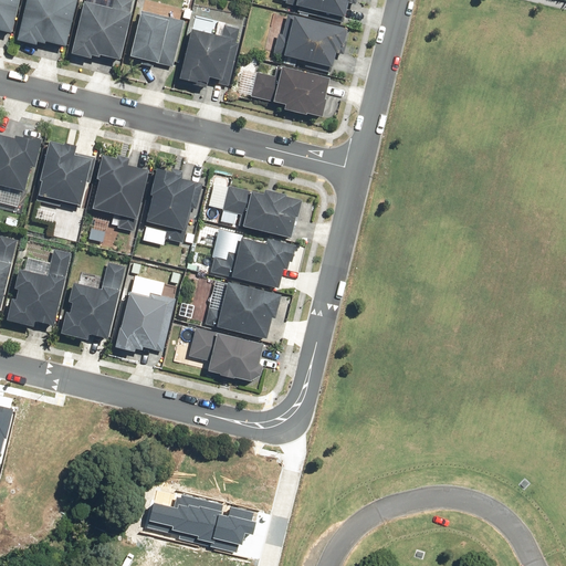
[(0,0),(0,29),(13,32),(20,0),(0,0)]
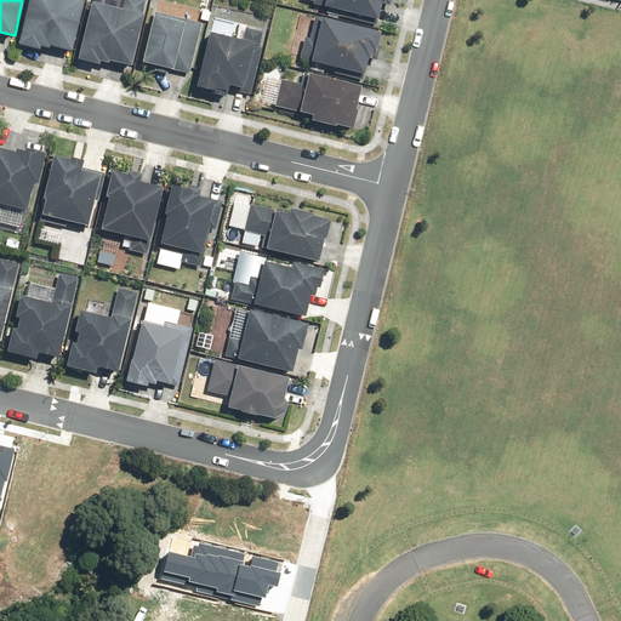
[(30,0),(22,44),(43,49),(44,45),(52,47),(52,45),(75,50),(85,0),(30,0)]
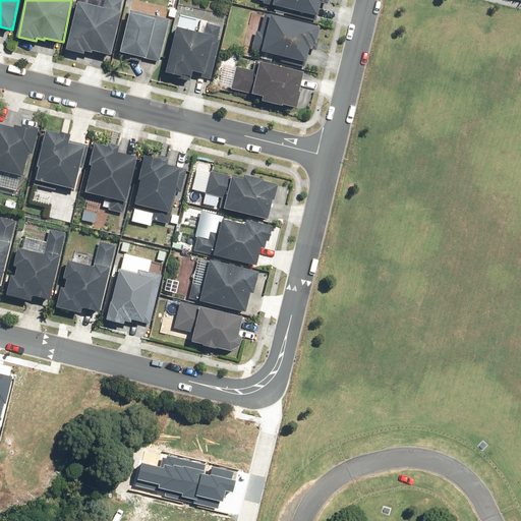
[(105,0),(105,5),(79,0),(69,49),(85,53),(87,50),(94,52),(94,50),(113,54),(122,10),(121,10),(123,0),(105,0)]
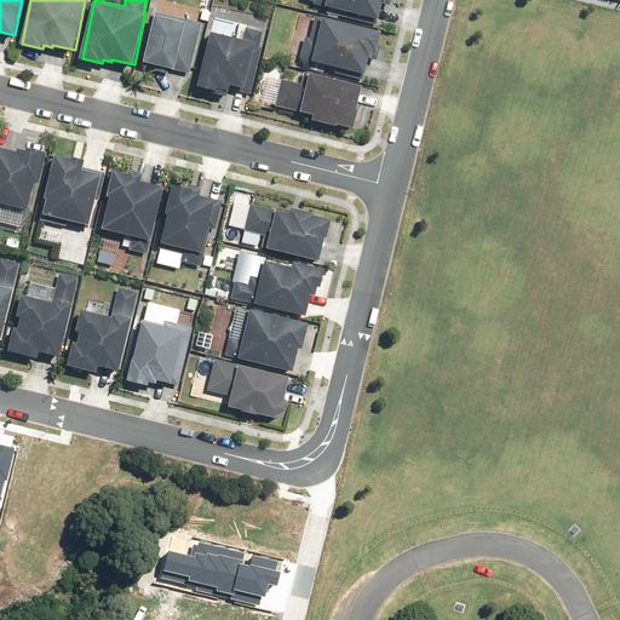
[(315,0),(314,4),(326,6),(326,5),(380,18),(384,1),(388,3),(388,0),(315,0)]
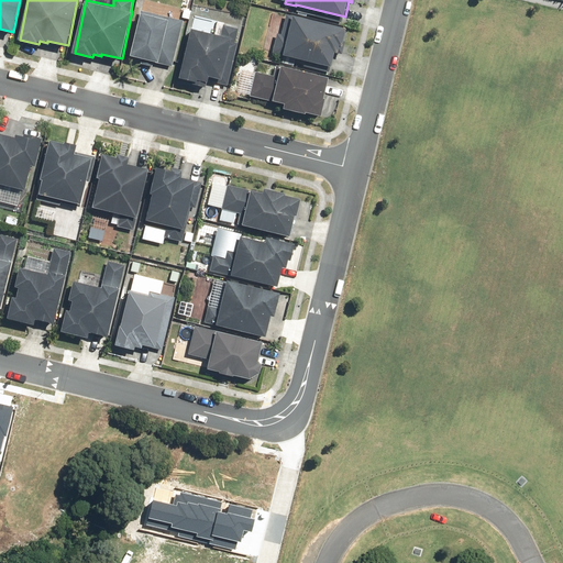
[(185,20),(142,10),(131,55),(158,62),(158,63),(174,66),(185,20)]
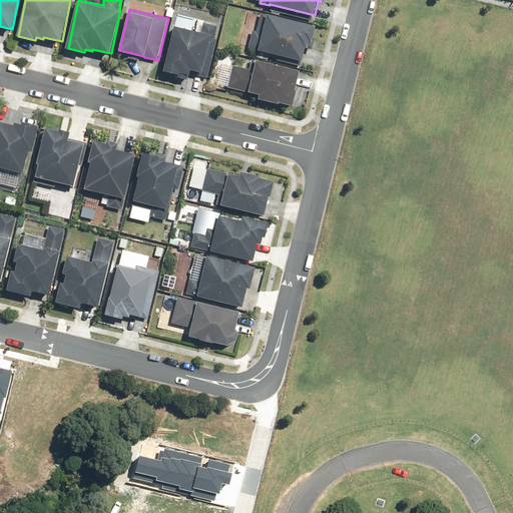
[(313,41),(317,24),(262,12),(258,30),(253,29),(249,49),(259,51),(259,50),(304,60),(307,47),(309,47),(311,40),(313,41)]
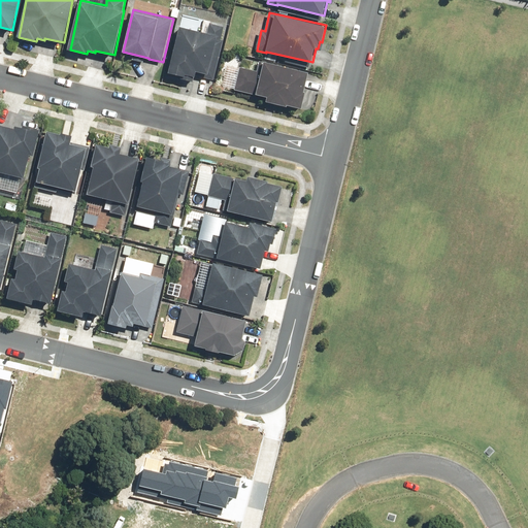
[(222,39),(225,26),(210,23),(208,32),(180,26),(170,73),(185,77),(185,79),(194,81),(195,76),(196,77),(197,71),(208,74),(207,78),(215,79),(224,40),(222,39)]
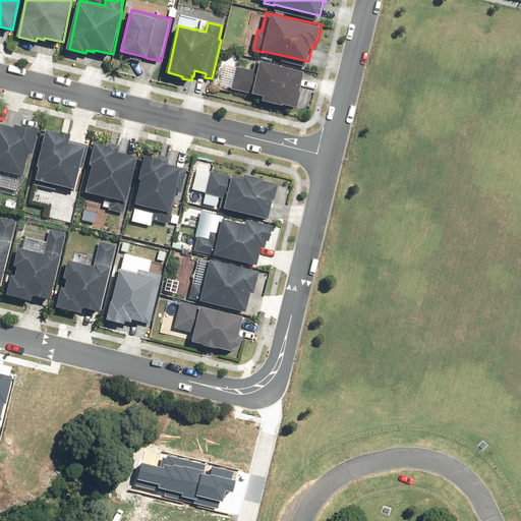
[(285,104),(298,107),(302,90),(301,90),(305,69),(262,59),(261,61),(256,60),(254,69),(237,66),(232,89),(253,94),(253,93),(264,96),(263,100),(284,105),(285,104)]
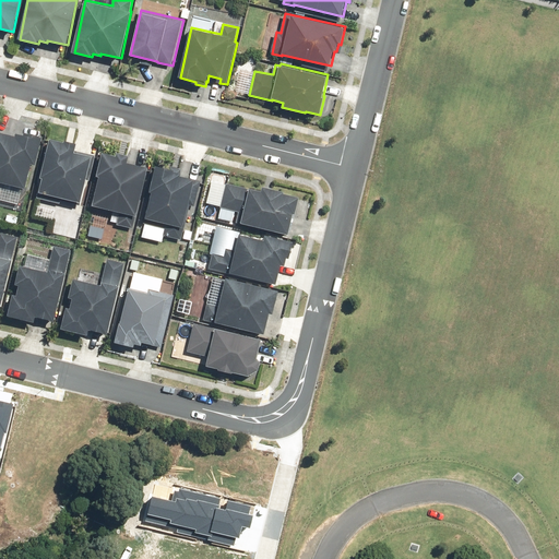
[(0,131),(0,187),(1,182),(26,188),(33,164),(36,165),(43,137),(25,132),(24,134),(18,132),(16,135),(0,131)]
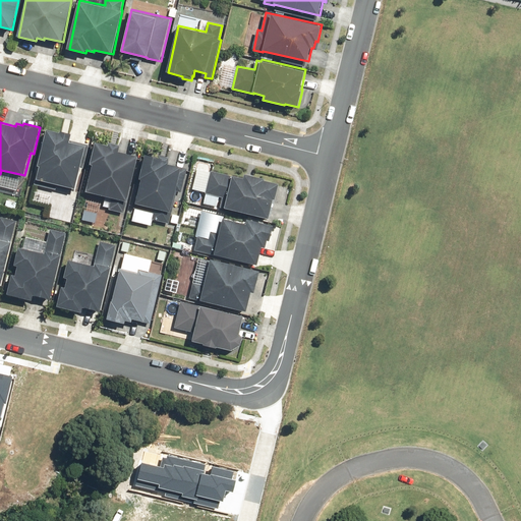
[(41,166),(38,179),(76,188),(81,168),(83,169),(90,145),(71,139),(72,132),(60,130),(60,131),(48,128),(39,166),(41,166)]
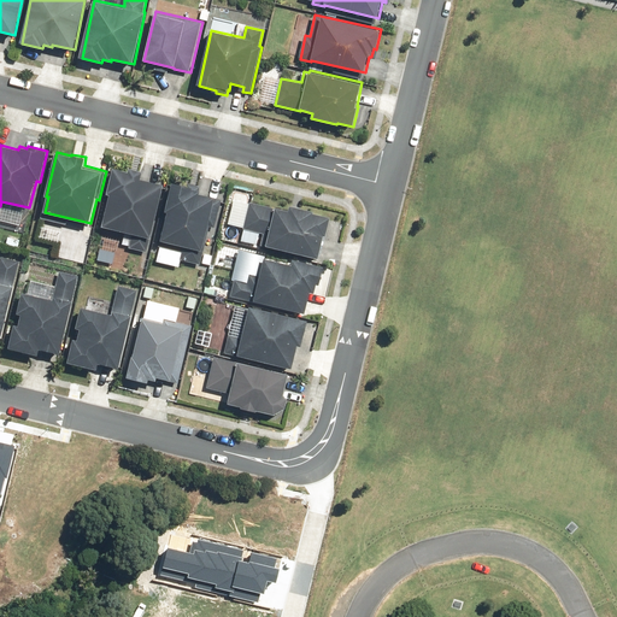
[(147,252),(164,184),(141,178),(144,170),(130,168),(129,171),(115,168),(107,194),(111,194),(103,227),(133,234),(129,248),(147,252)]
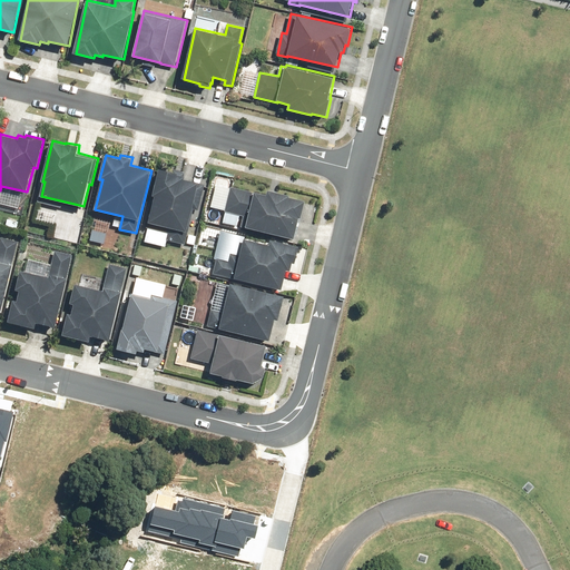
[(156,196),(149,222),(188,232),(194,209),(198,210),(205,184),(199,183),(199,182),(185,178),(186,176),(185,176),(186,172),(174,168),(173,170),(160,168),(154,196),(156,196)]
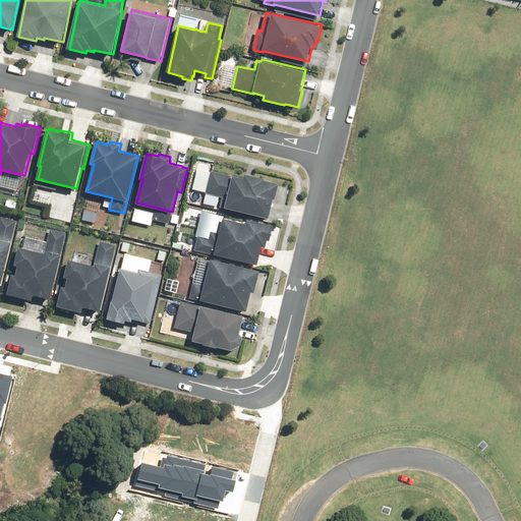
[(276,199),(280,182),(266,179),(266,177),(245,173),(244,177),(233,174),(233,175),(211,170),(206,193),(222,197),(220,207),(270,218),(275,199),(276,199)]
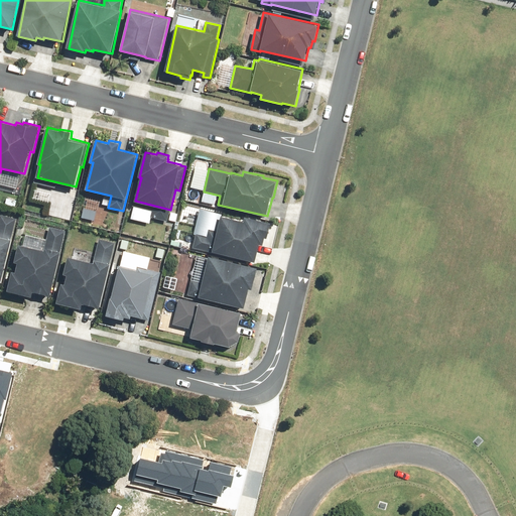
[(0,282),(1,283),(16,219),(1,215),(0,218),(0,282)]
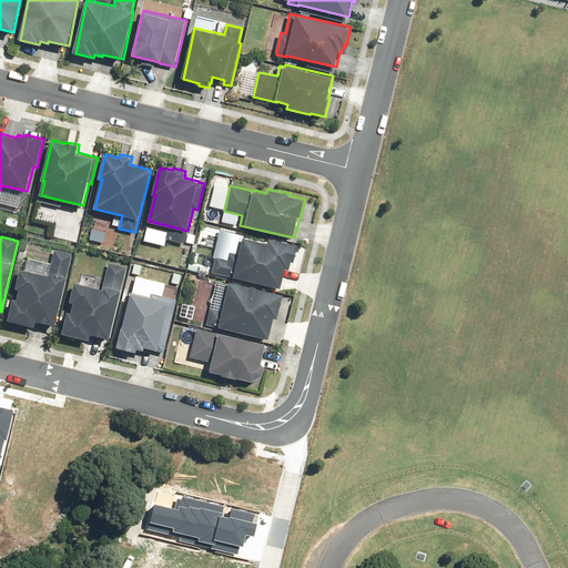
[(295,262),(298,245),(270,237),(269,243),(243,236),(240,254),(230,252),(227,259),(216,256),(213,273),(282,288),(286,269),(291,270),(292,262),(295,262)]
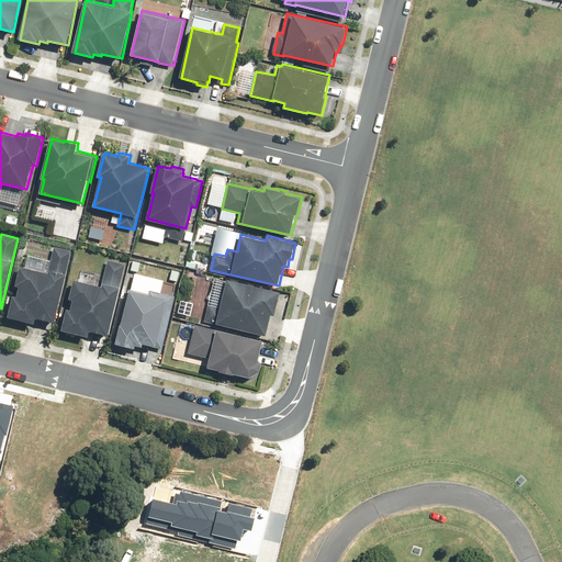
[(55,322),(72,250),(55,247),(48,272),(21,266),(17,285),(20,287),(18,295),(14,295),(9,316),(35,323),(37,317),(55,322)]
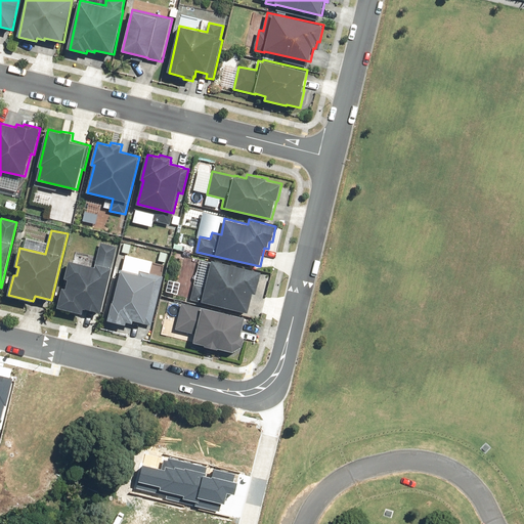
[(101,312),(118,246),(101,243),(95,266),(70,260),(66,278),(69,279),(67,289),(63,288),(59,307),(83,313),(85,308),(101,312)]
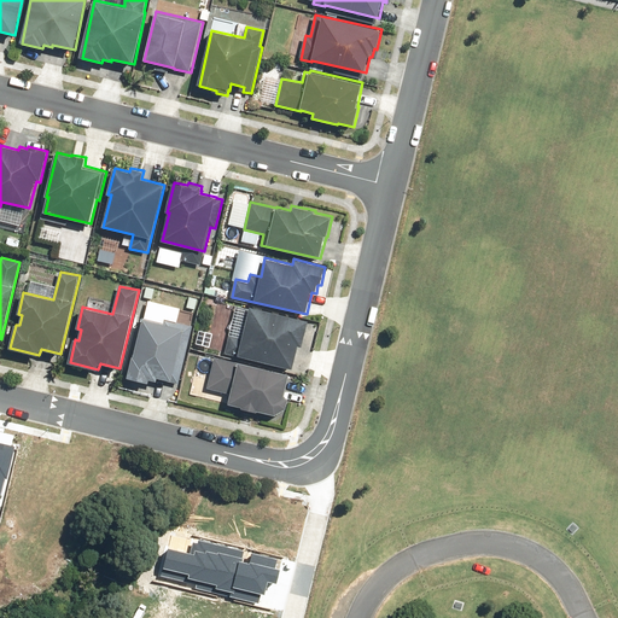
[(308,320),(250,307),(243,338),(231,336),(226,354),(293,369),(299,347),(302,347),(308,320)]
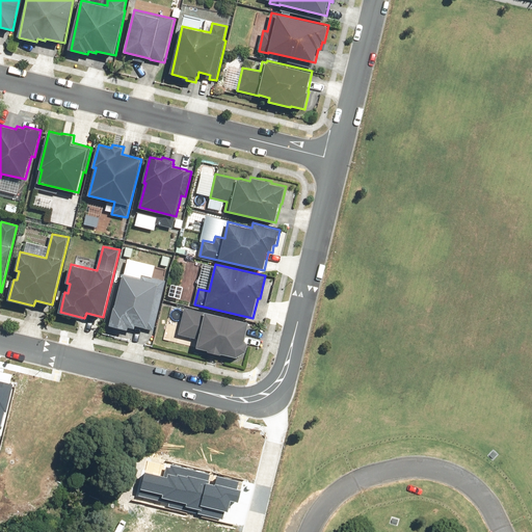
[(154,330),(165,281),(141,274),(140,277),(124,273),(115,307),(114,307),(110,325),(129,329),(129,327),(135,328),(136,325),(148,328),(148,329),(154,330)]
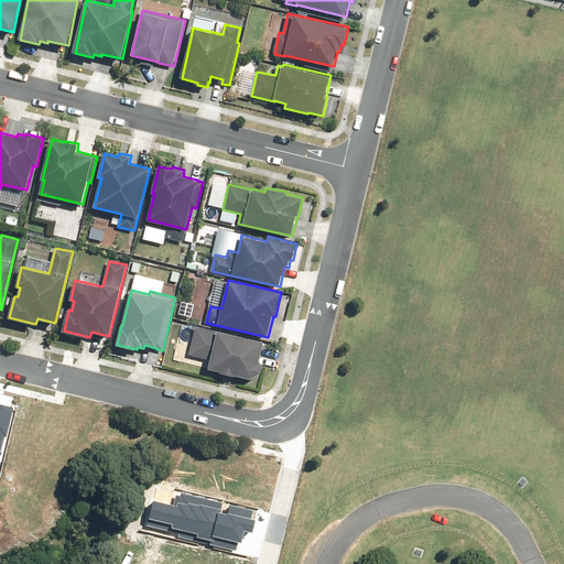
[(266,340),(197,324),(190,355),(210,359),(209,368),(221,371),(221,372),(236,377),(236,375),(252,379),(261,372),(264,362),(260,362),(266,340)]
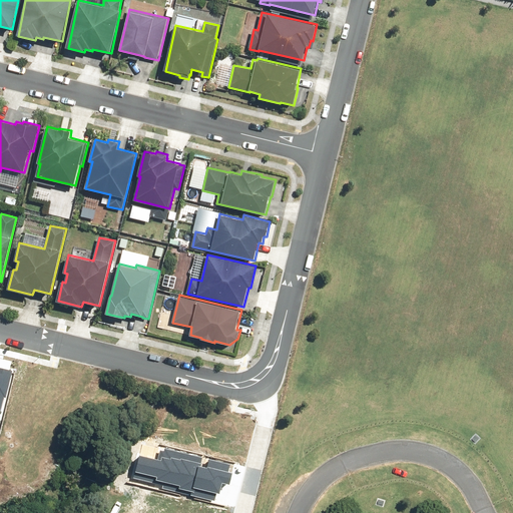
[(0,412),(4,398),(6,398),(12,372),(0,368),(0,412)]
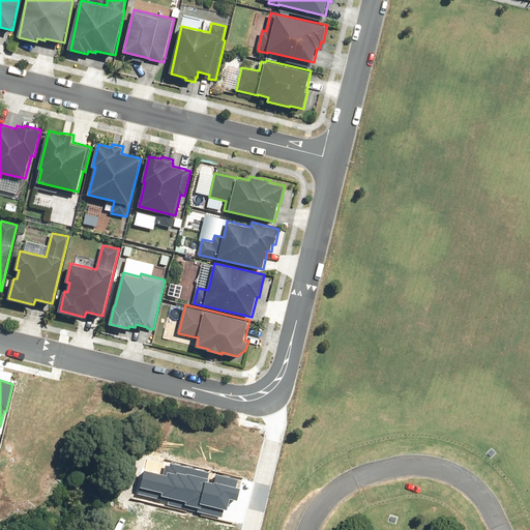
[(236,488),(238,479),(171,464),(170,467),(166,466),(164,475),(144,470),(138,495),(157,499),(158,496),(170,498),(168,505),(222,519),(224,510),(227,511),(230,500),(237,501),(240,489),(236,488)]
